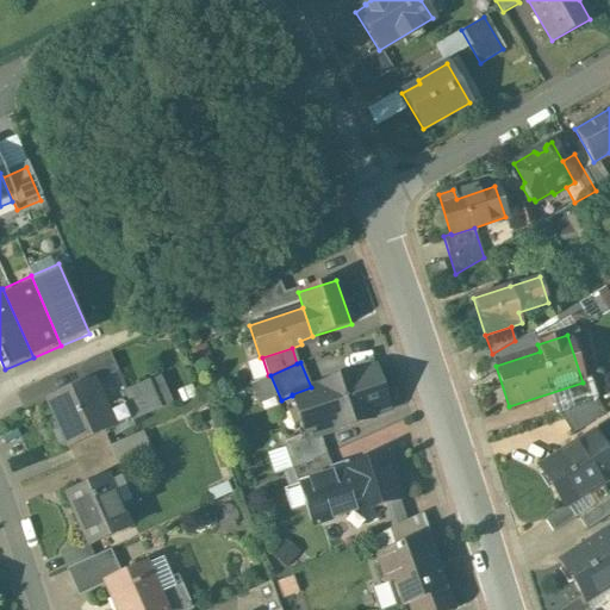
[(311,387),(292,394),(292,396),(306,439),(372,418),(356,373),(311,387)]
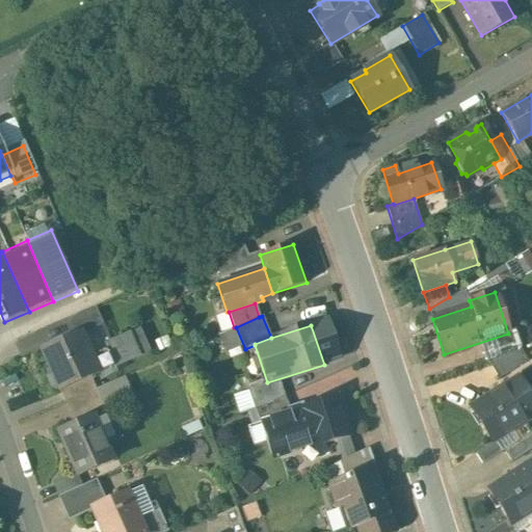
[(79,331),(41,349),(50,371),(47,376),(52,388),(58,389),(59,391),(90,377),(98,374),(98,373),(90,357),(79,331)]
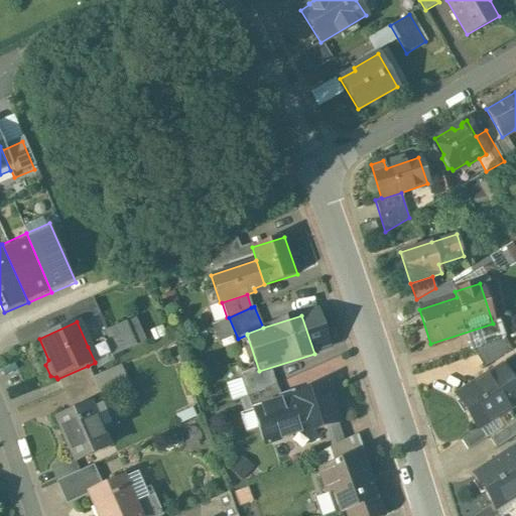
[(125,324),(102,334),(105,339),(88,347),(95,362),(134,345),(125,324)]
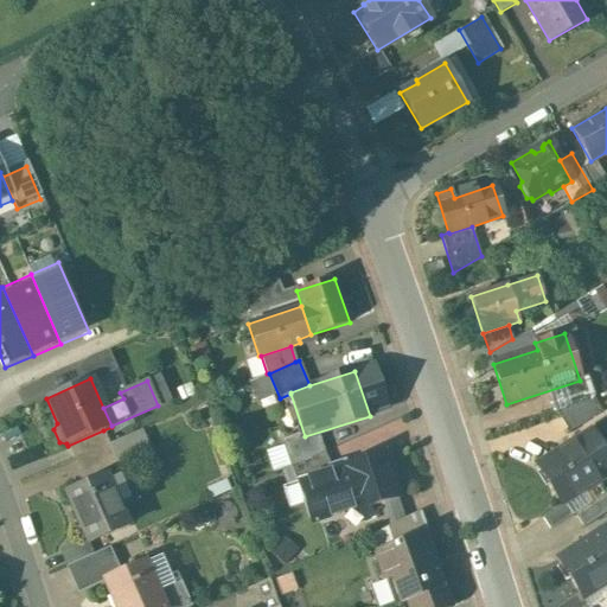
[(588,385),(551,397),(556,413),(582,404),(593,398),(588,385)]
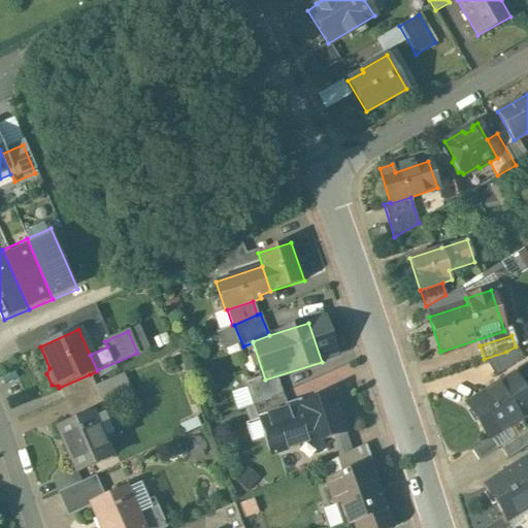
[(506,352),(484,359),(495,376),(523,358),(516,347),(506,352)]
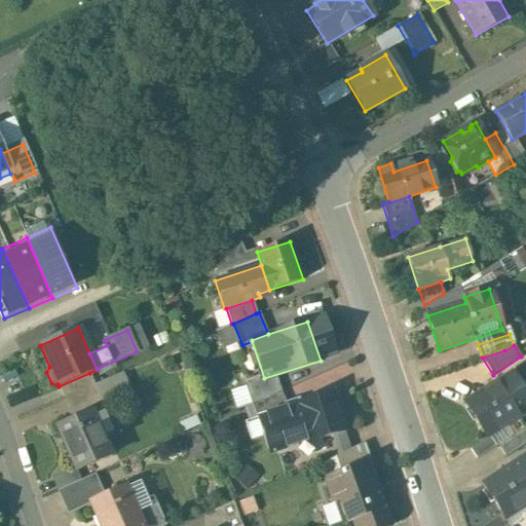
[(107,397),(135,388),(129,372),(102,380),(107,397)]
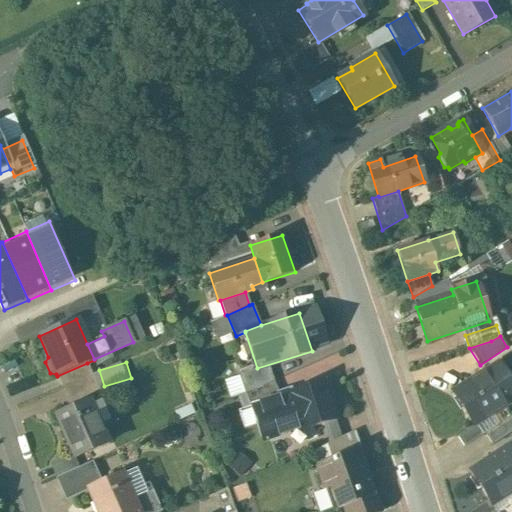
[(87,363),(57,376),(62,387),(92,374),(87,363)]
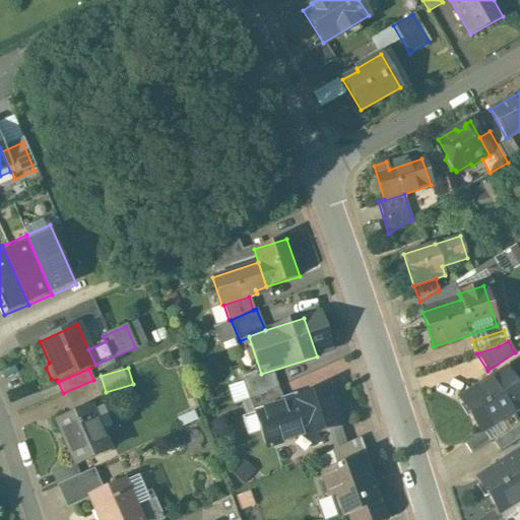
[(519,392),(506,370),(460,398),(480,431),(519,405),(519,392)]
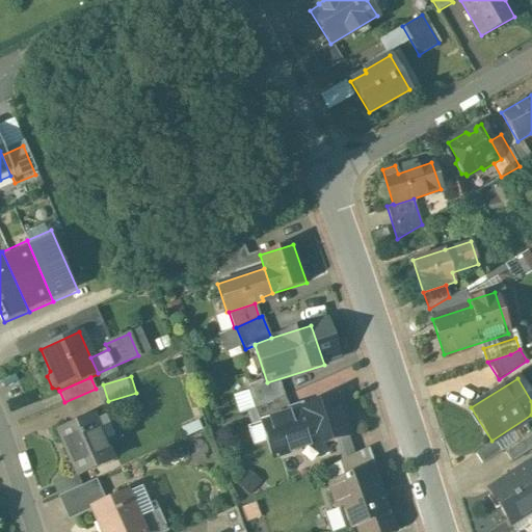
[(96,389),(64,402),(70,415),(63,417),(67,422),(103,405),(96,389)]
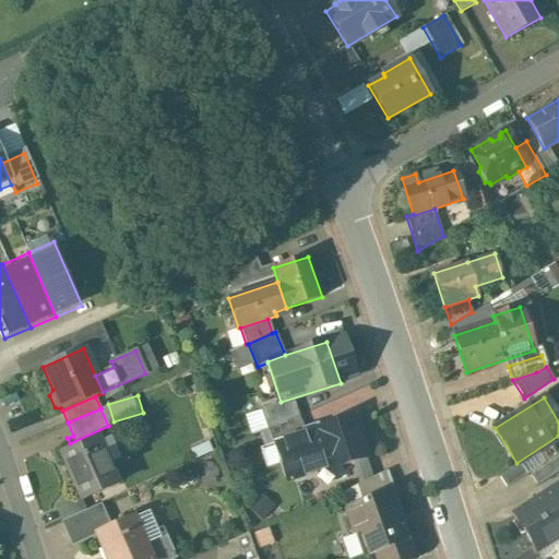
[(298,416),(268,429),(273,443),(305,430),(305,428),(298,416)]
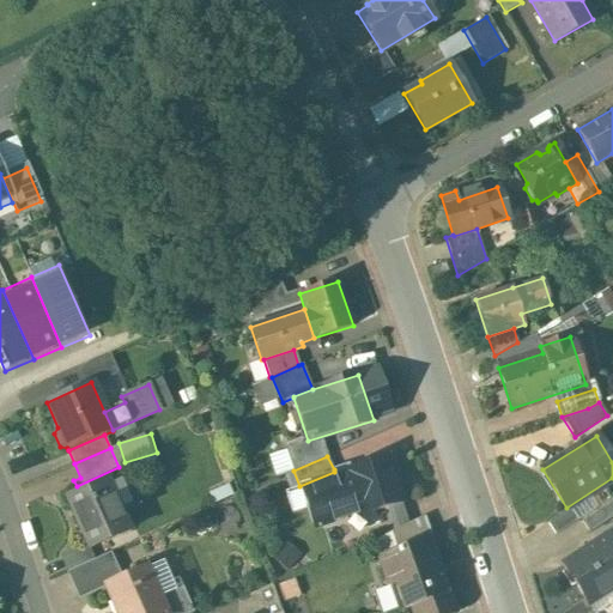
[(386,457),(347,469),(358,508),(360,515),(400,502),(386,457)]
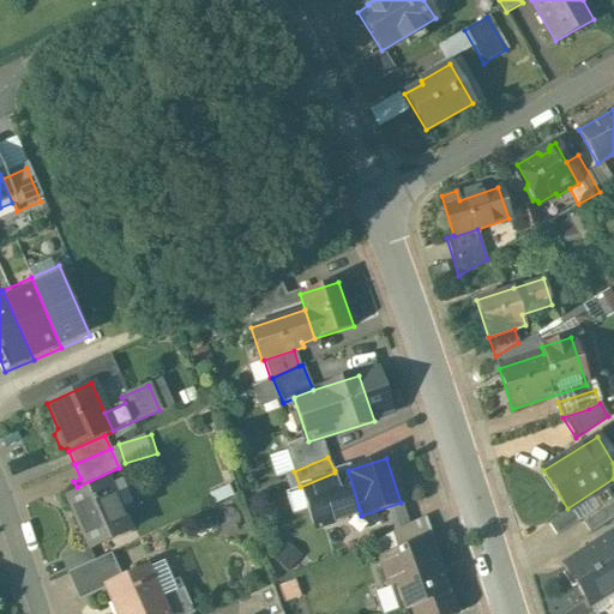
[(339,469),(335,470),(335,473),(300,487),(300,488),(302,487),(308,504),(317,509),(320,519),(327,523),(341,519),(343,513),(359,509),(348,470),(341,473),(339,469)]
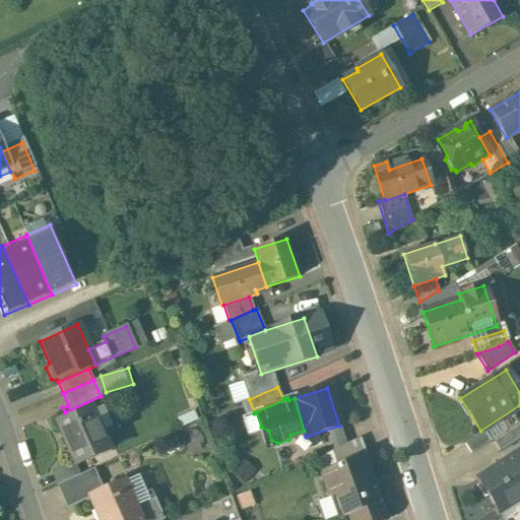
[(108,450),(89,408),(57,423),(75,464),(108,450)]
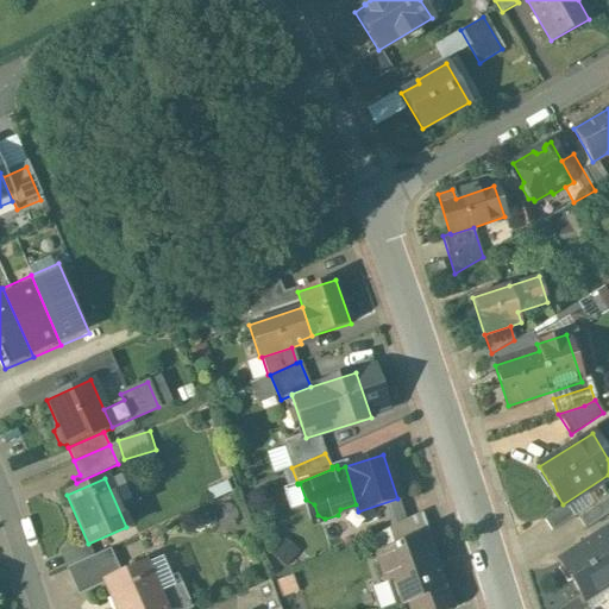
[(608,495),(608,494),(576,515),(585,529),(608,513),(608,495)]
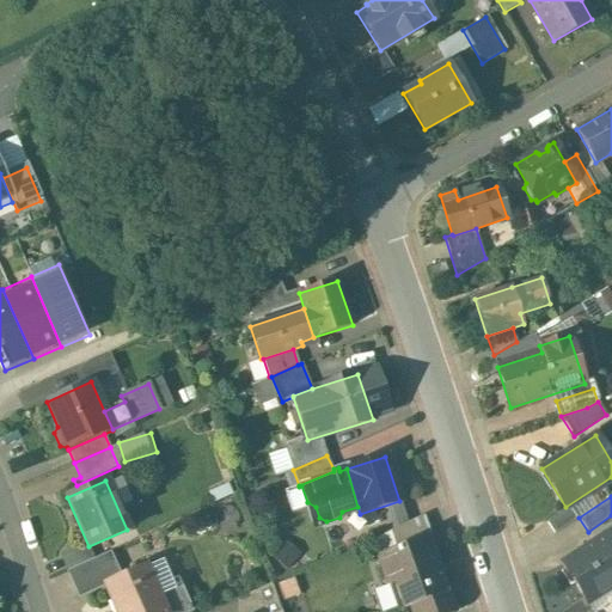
[(569,507),(546,521),(554,532),(576,518),(569,507)]
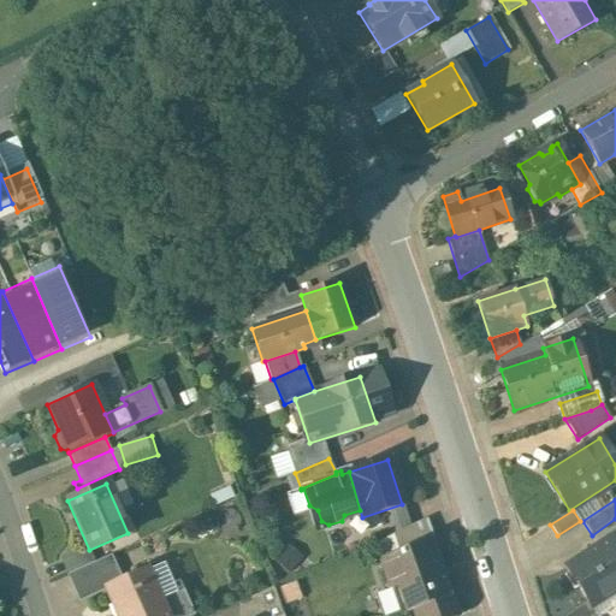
[(615,534),(566,568),(586,602),(590,605),(615,588),(615,534)]
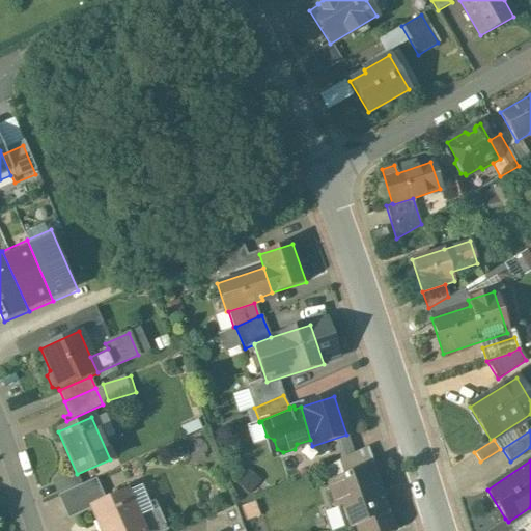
[(393,530),(372,469),(329,483),(345,529),(356,526),(357,530),(393,530)]
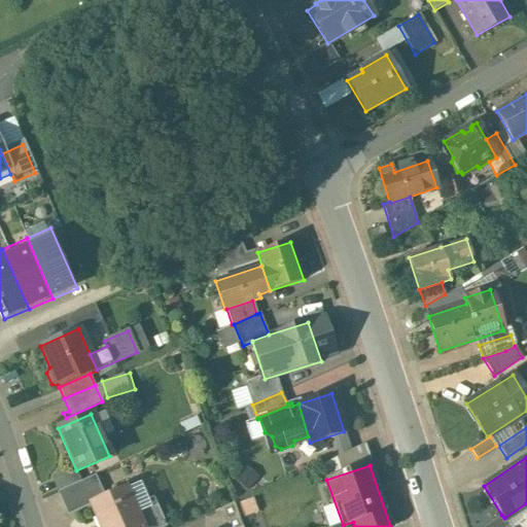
[(95,475),(61,490),(69,508),(95,497),(94,494),(102,490),(95,475)]
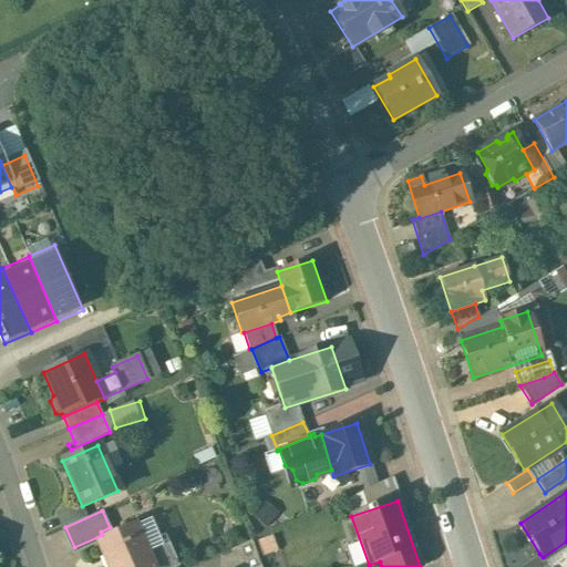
[(134,526),(98,542),(109,566),(152,566),(146,552),(134,526)]
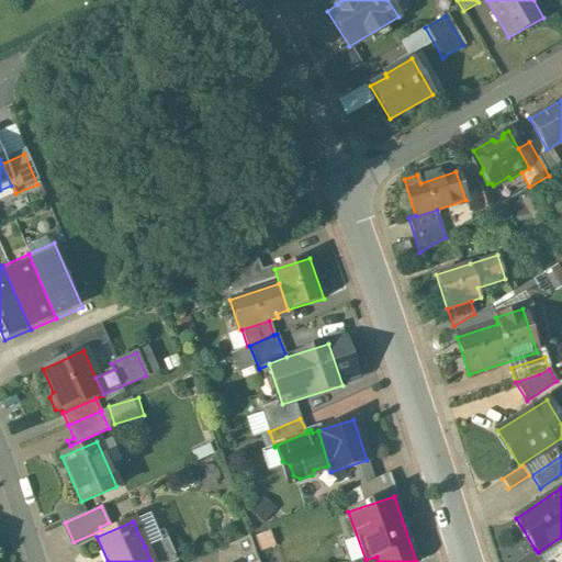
[(258,561),(249,535),(220,549),(225,561),(228,561),(258,561)]
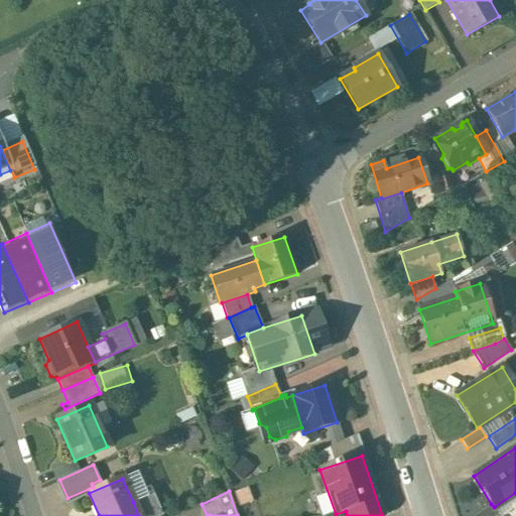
[(153,494),(133,502),(138,515),(160,515),(162,515),(153,494)]
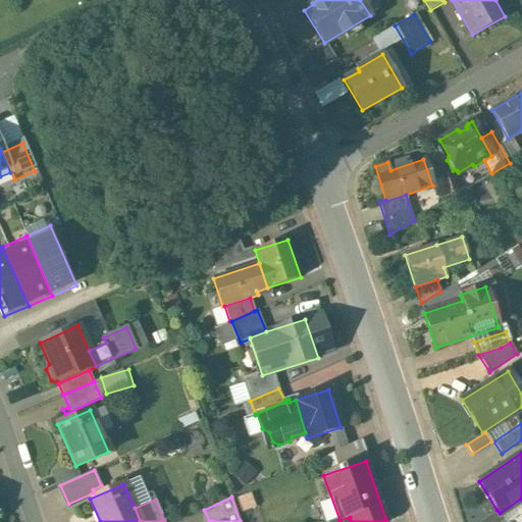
[(497,510),(479,521),(505,521),(500,513),(497,510)]
